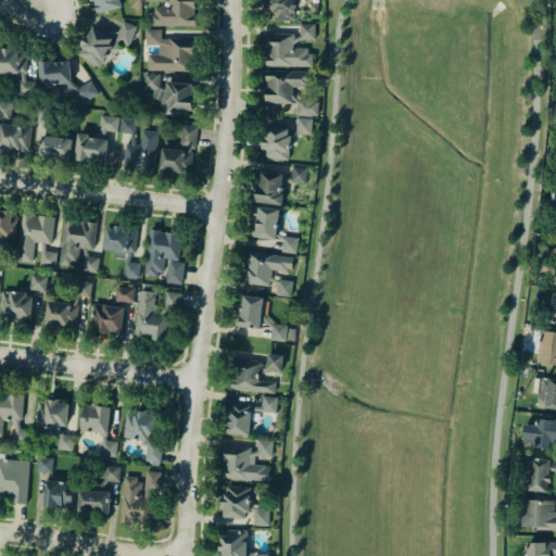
[(91,0),(95,4),(96,12),(122,7),(119,0),(91,0)]
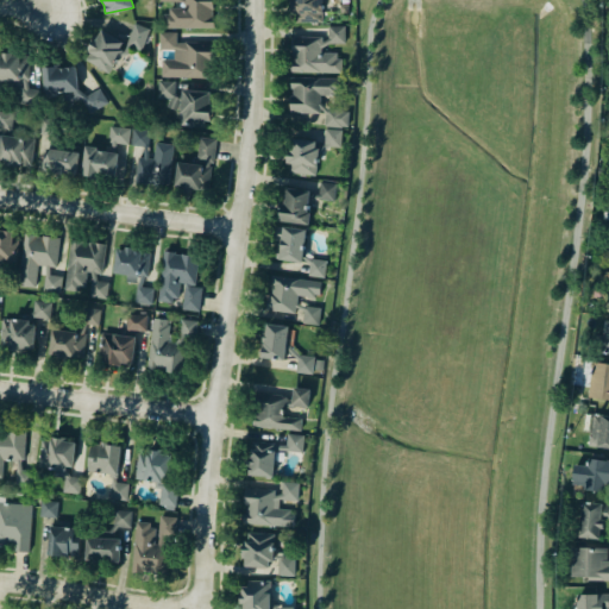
[(165,27),(214,29),(214,0),(183,0),(184,7),(165,7),(165,27)]
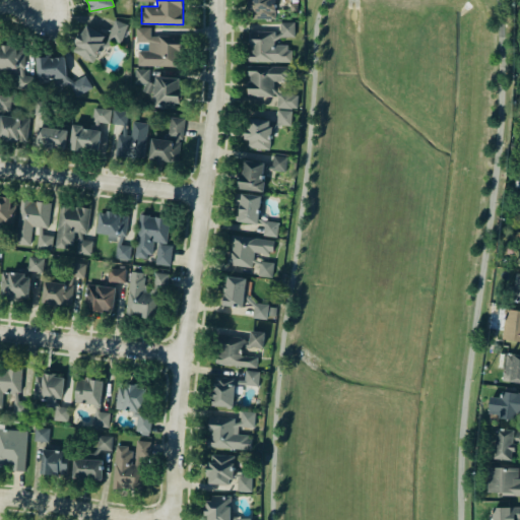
[(275,18),(274,0),(250,0),(251,18),(275,18)]
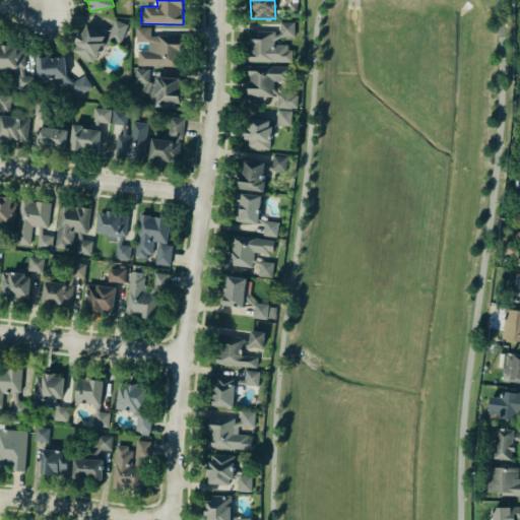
[(122,42),(128,24),(115,19),(109,37),(122,42)]
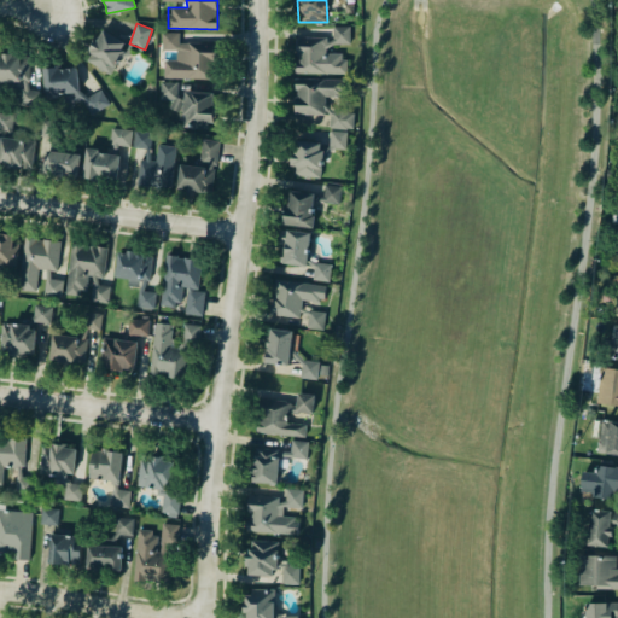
[(350,25),(333,25),(333,44),(351,44),(350,25)]
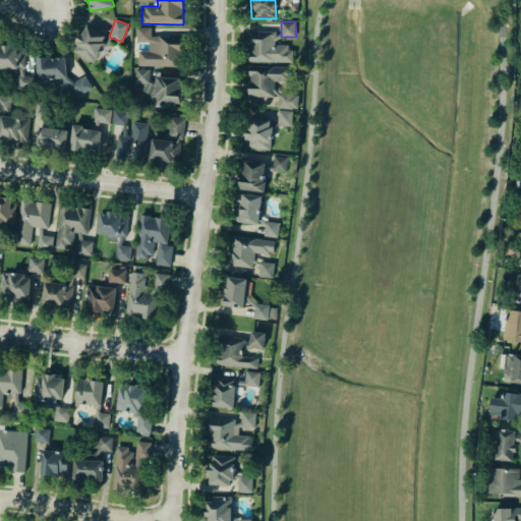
[(95,63),(108,39),(85,26),(72,50),(95,63)]
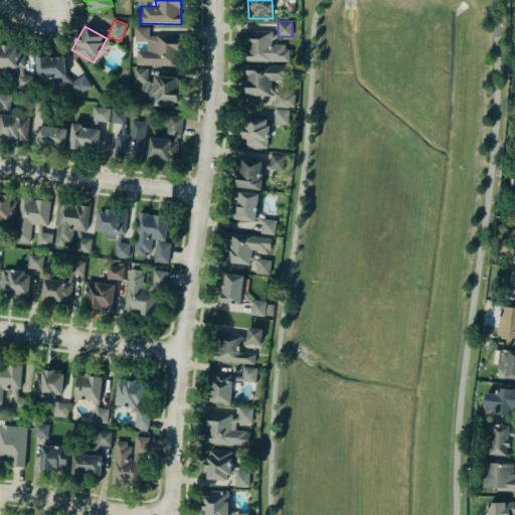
[(149,35),(149,27),(135,27),(135,42),(147,42),(147,49),(137,49),(137,65),(179,65),(179,35),(149,35)]
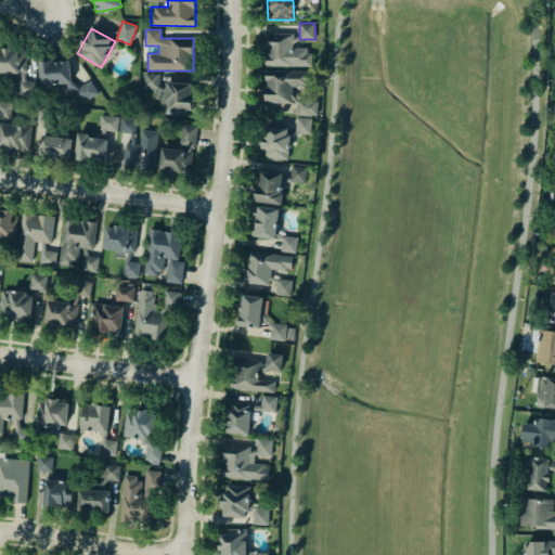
[(310,66),(311,48),(294,47),(294,34),(267,33),(267,65),(310,66)]
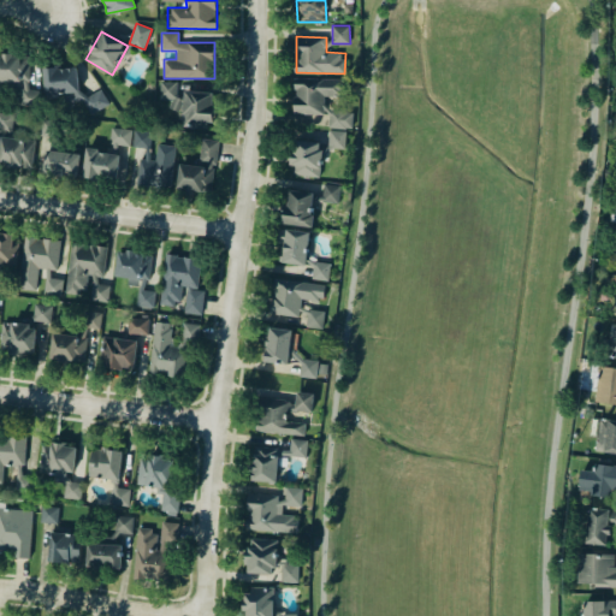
[(0,55),(0,88),(30,88),(29,54),(0,55)]
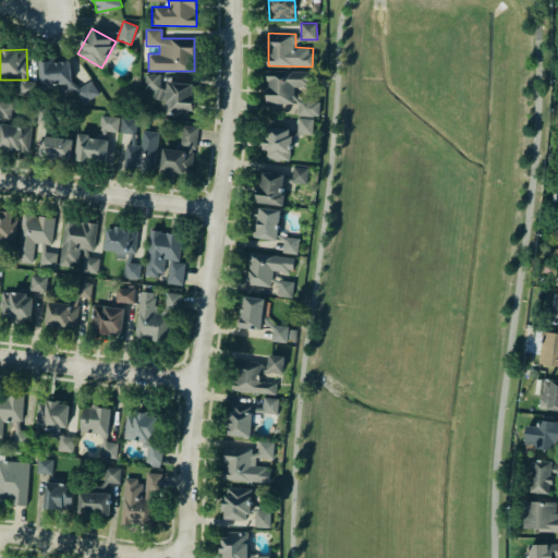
[(39,61),(41,88),(50,88),(58,84),(59,93),(76,92),(83,104),(99,95),(93,81),(77,88),(71,75),(71,60),(39,61)]
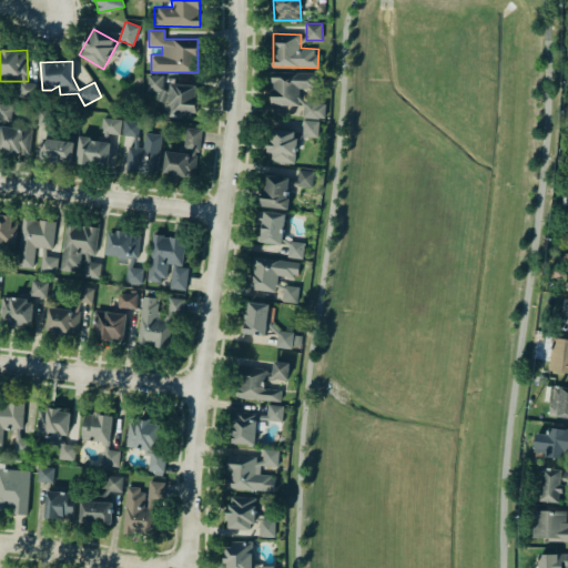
[(321,72),(272,72),(272,105),(304,105),(304,118),(326,118),(326,99),(300,99),(300,88),(320,88),(321,72)]
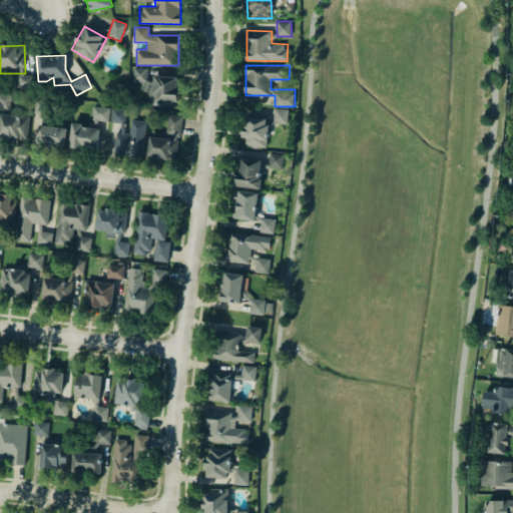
[(133,82),(142,82),(142,91),(152,91),(152,80),(147,80),(147,68),(133,67),(133,82)]
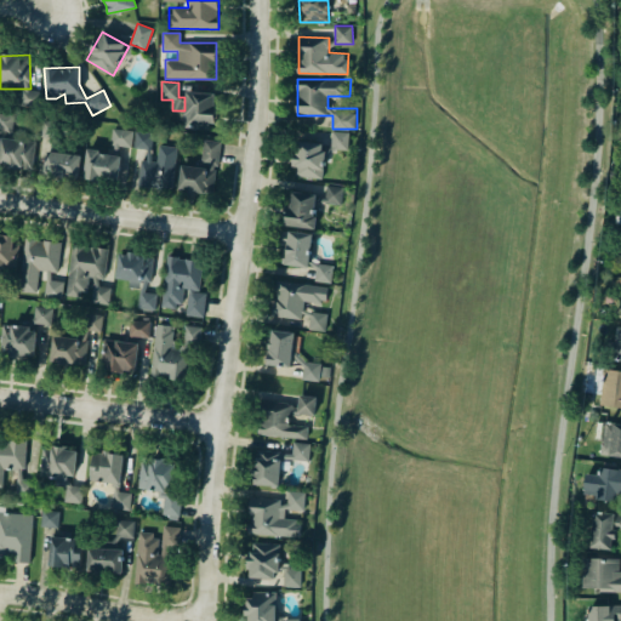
[(216,127),(217,92),(186,91),(184,126),(216,127)]
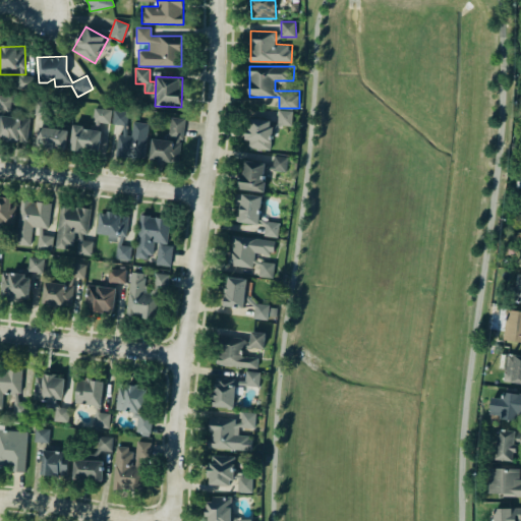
[(30,118),(9,116),(10,96),(0,95),(0,109),(1,110),(0,119),(0,139),(27,141),(30,118)]
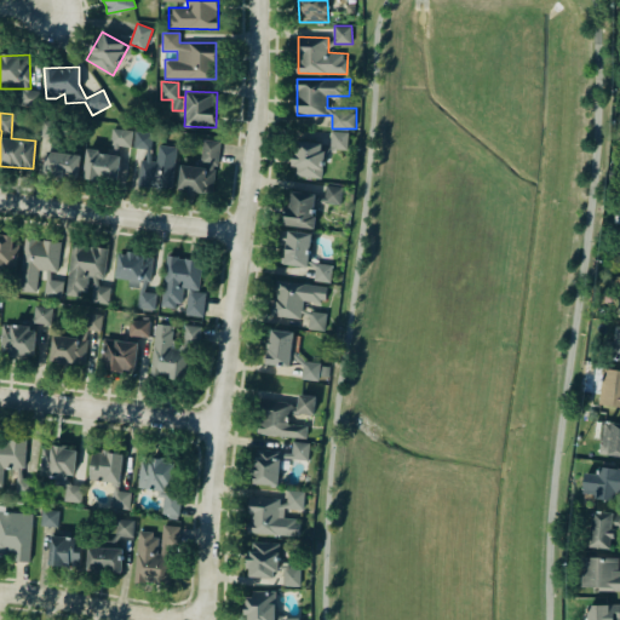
[(132,130),(112,128),(110,144),(131,147),(132,130)]
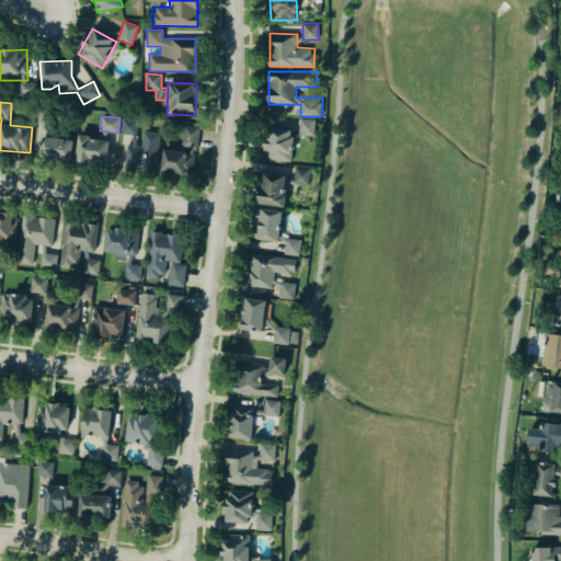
[(299,135),(315,136),(316,118),(299,118),(299,135)]
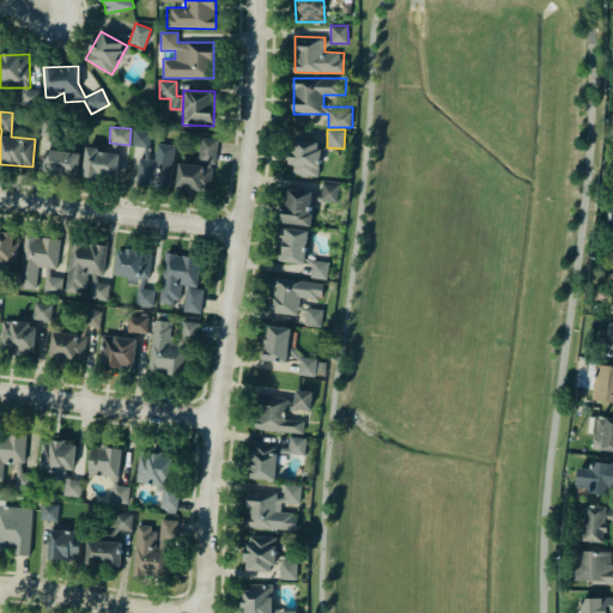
[(149,149),(151,133),(134,131),(132,146),(149,149)]
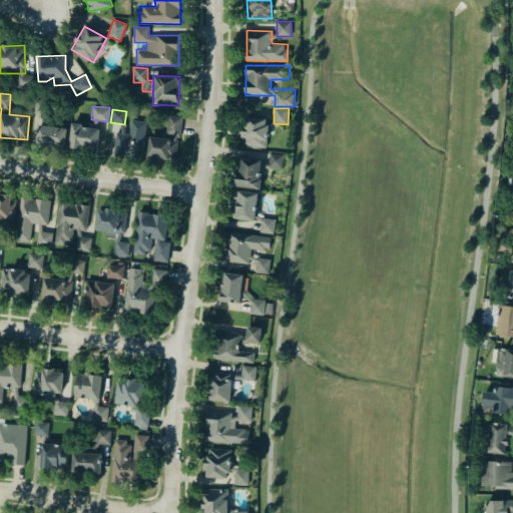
[(180,116),(167,115),(166,137),(149,136),(147,157),(178,159),(180,116)]
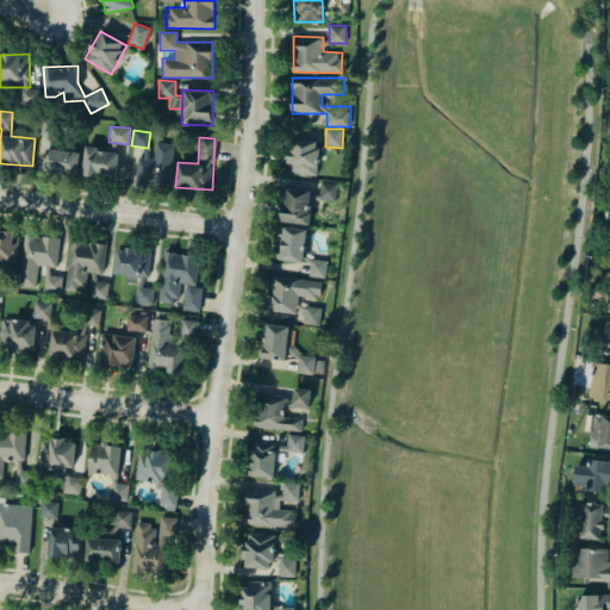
[(317,175),(319,143),(291,142),(288,173),(317,175)]
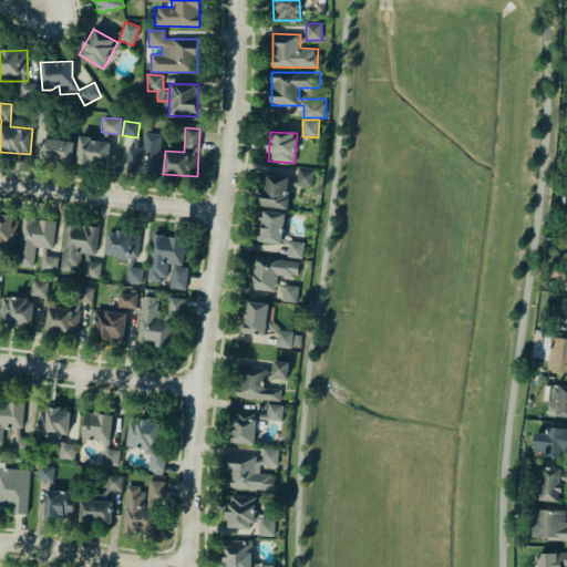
[(127,171),(158,172),(161,133),(144,133),(144,147),(127,146),(127,171)]
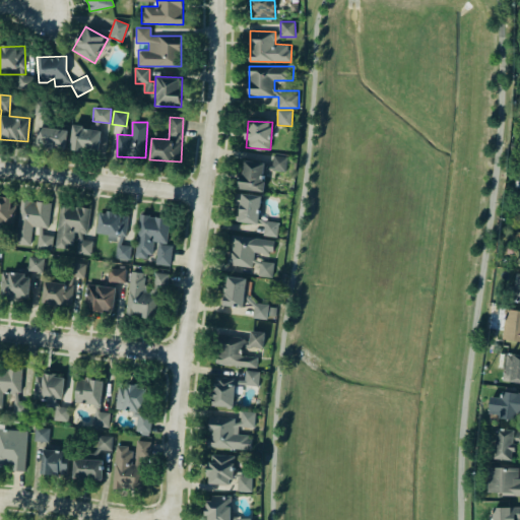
[(69,148),(99,152),(102,129),(72,125),(69,148)]
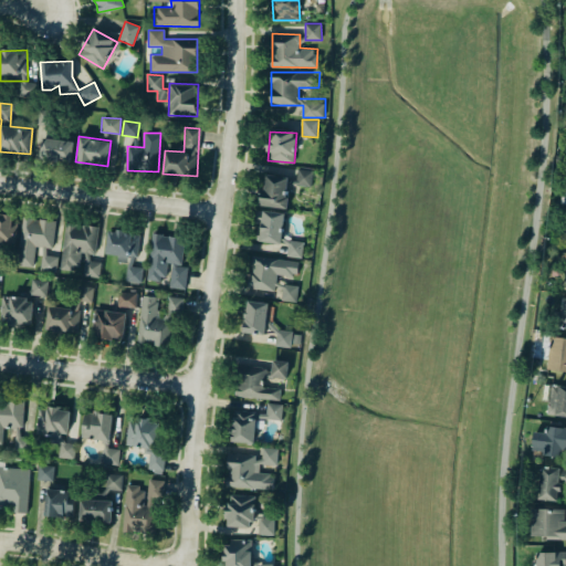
[(73,139),(42,138),(41,159),(72,160),(73,139)]
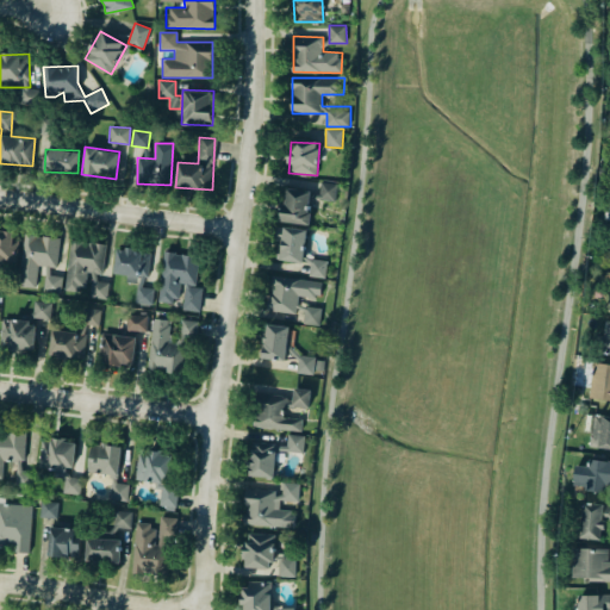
[(336,200),(338,184),(321,181),(319,199),(336,200)]
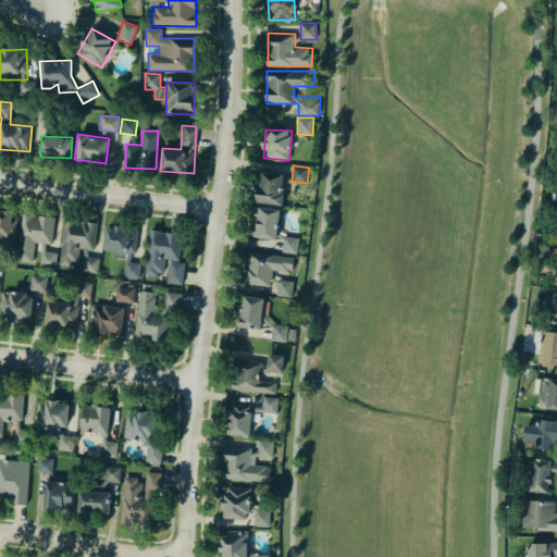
[(284,173),(259,172),(258,203),(283,205),(284,173)]
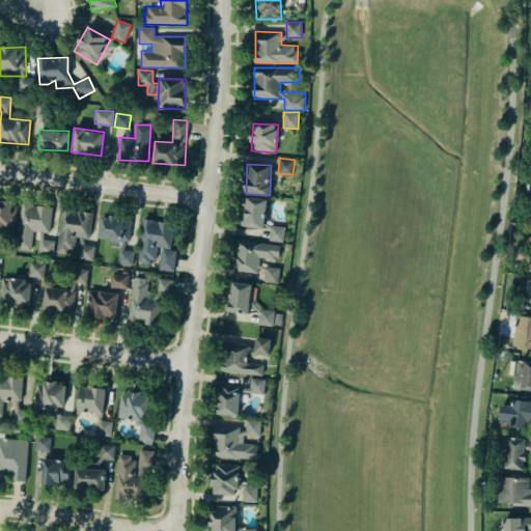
[(245,226),(264,227),(267,199),(241,197),(241,204),(246,205),(245,226)]
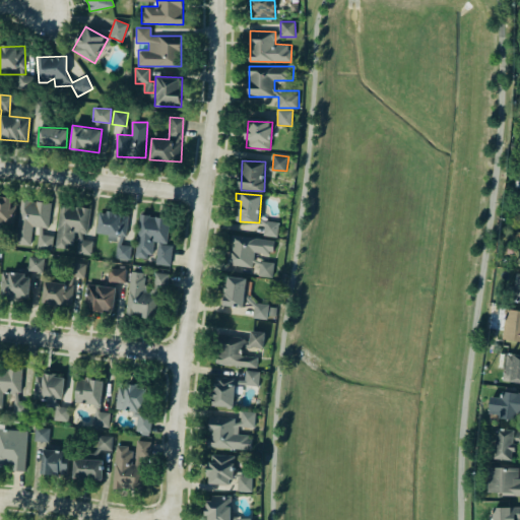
[(0,196),(0,224),(13,226),(16,199),(0,196)]
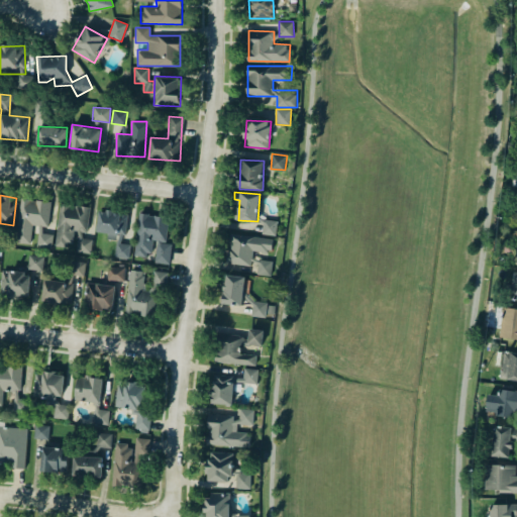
[(30,243),(32,224),(48,226),(50,201),(20,198),(16,242),(30,243)]
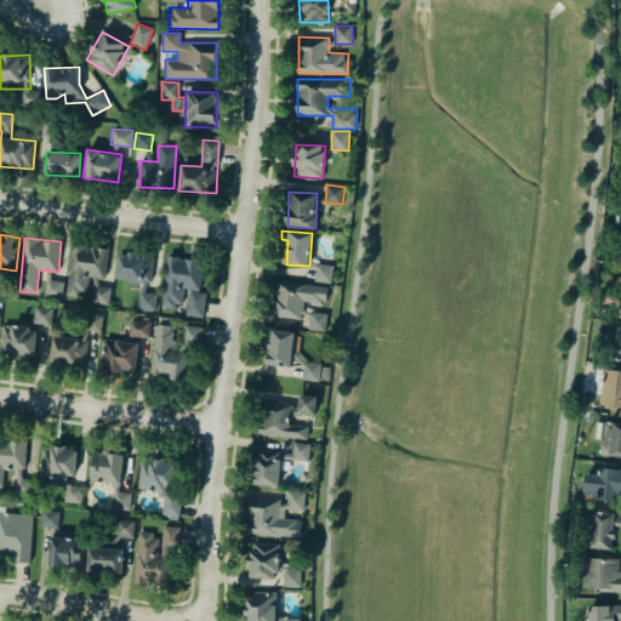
[(107,248),(72,244),(66,294),(90,296),(90,302),(109,305),(110,288),(103,286),(107,248)]
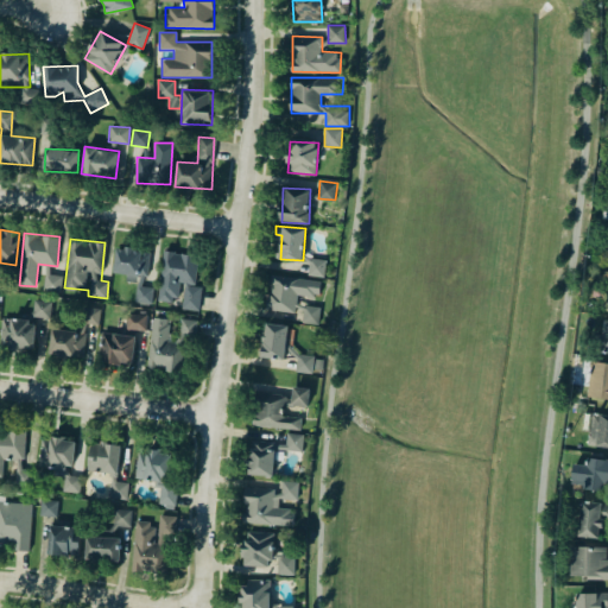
[(149,249),(115,247),(114,273),(126,273),(126,283),(146,283),(149,249)]
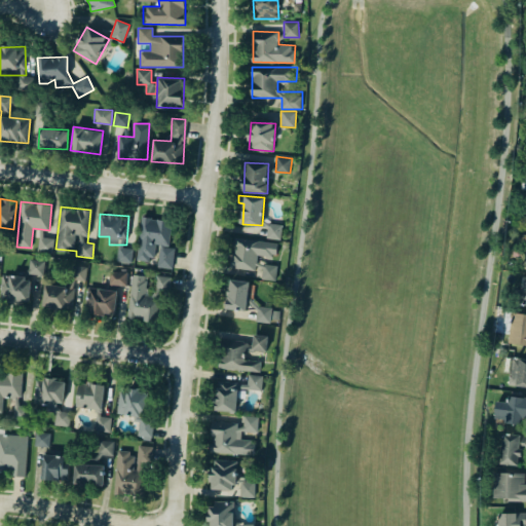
[(137,259),(156,261),(155,267),(172,268),(175,248),(168,248),(172,221),(142,217),(137,259)]
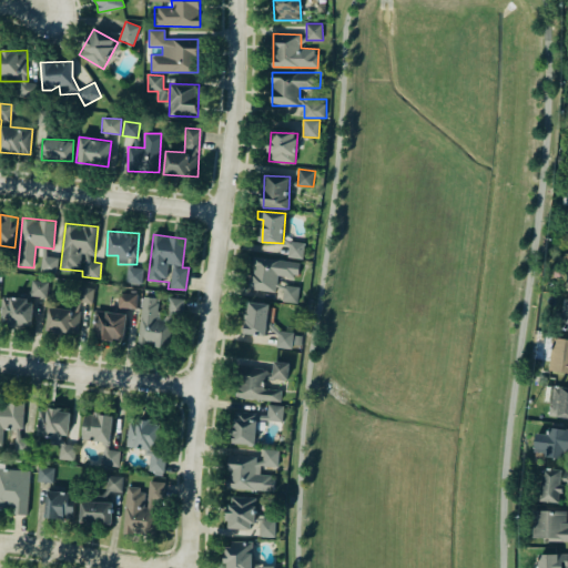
[(305,243),(290,241),(287,256),(303,259),(305,243)]
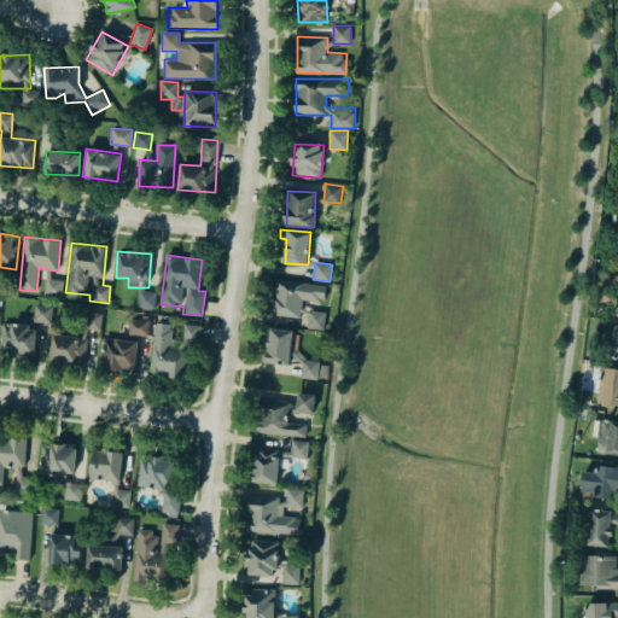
[(62,296),(63,280),(52,279),(52,270),(46,270),(44,295),(62,296)]
